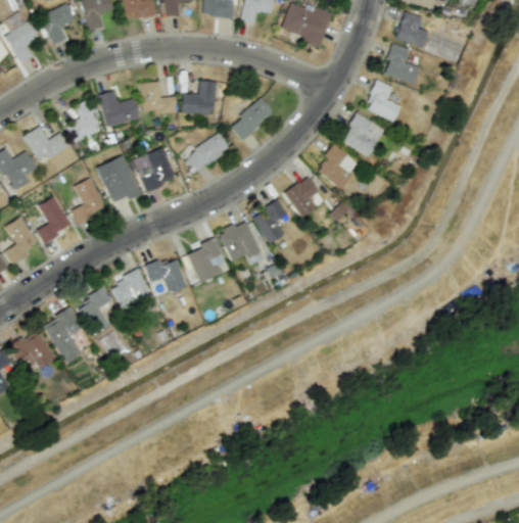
[(113,10),(110,0),(81,0),(89,31),(104,27),(100,13),(113,10)]
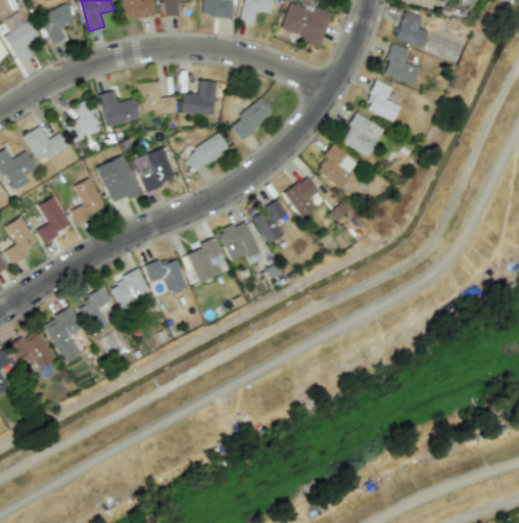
[(153,0),(123,0),(127,19),(156,14),(153,0)]
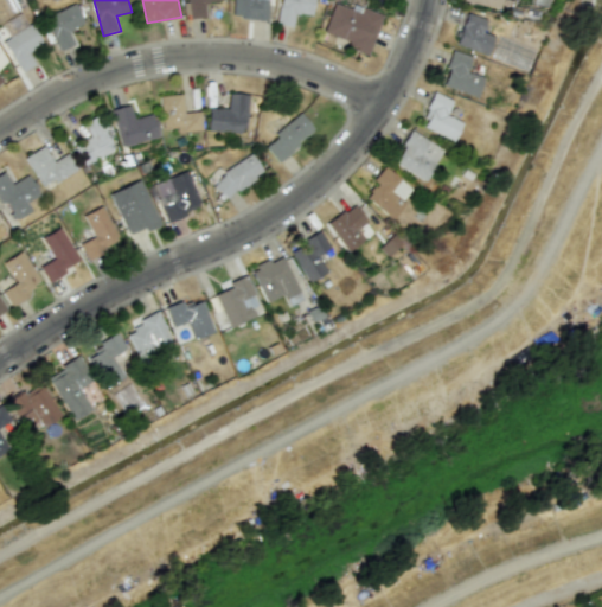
[(209,18),(209,1),(224,1),(224,0),(189,0),(190,19),(209,18)]
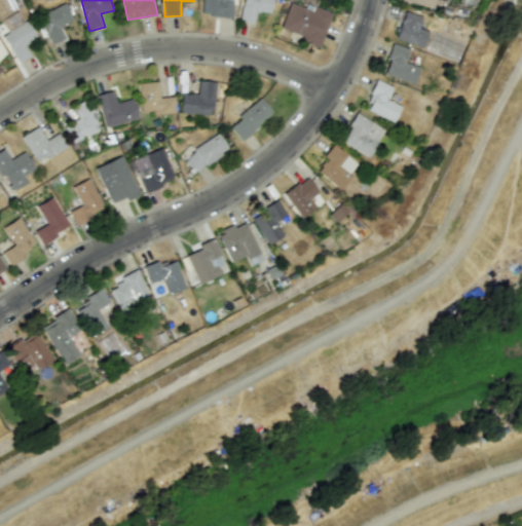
[(235,16),(235,0),(204,0),(204,15),(235,16)]
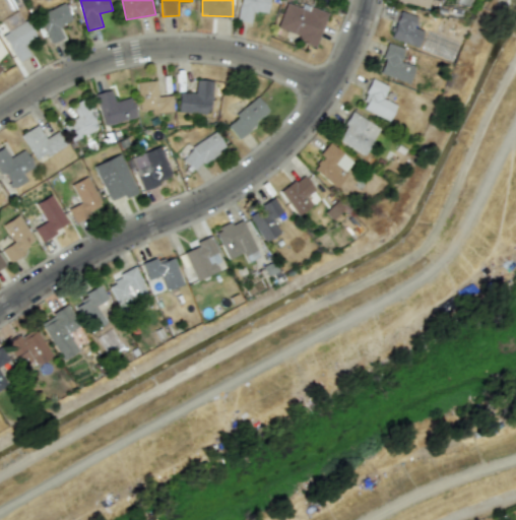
[(242,0),(239,20),(253,22),(255,10),(269,13),(271,0),(242,0)]
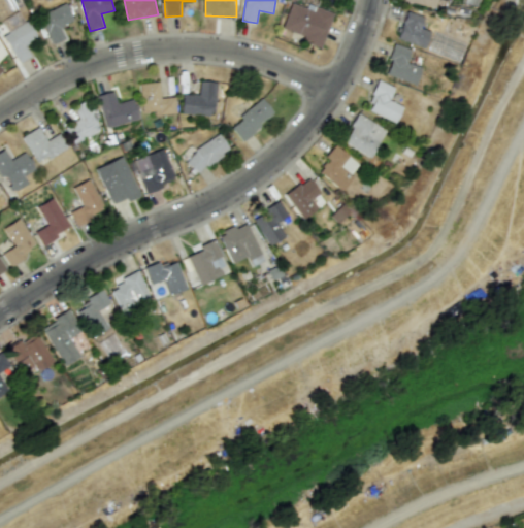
[(405,0),(405,1),(437,8),(438,0),(405,0)]
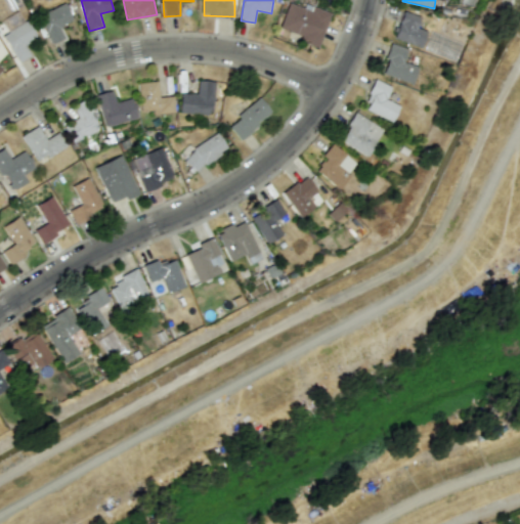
[(333,12),(314,6),(313,10),(291,3),(283,28),(304,36),(302,41),(320,48),(333,12)]
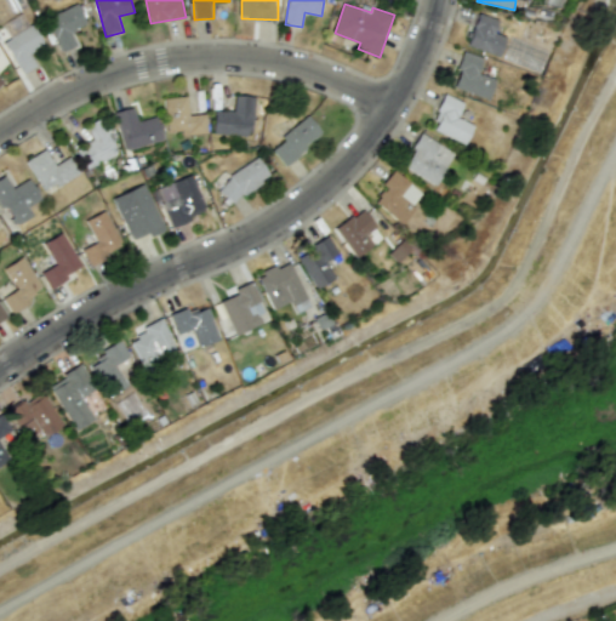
[(63,52),(80,45),(74,32),(89,26),(80,5),(49,17),(63,52)]
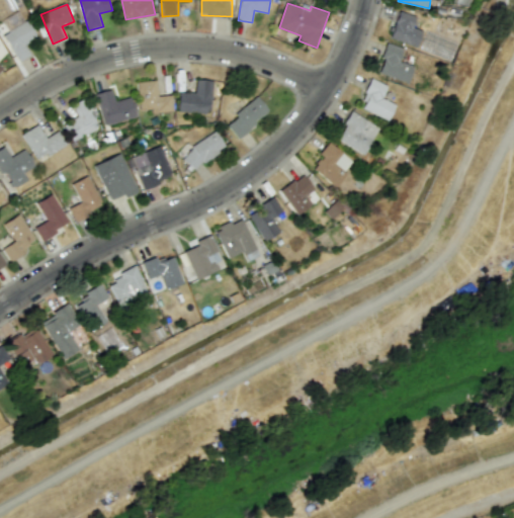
[(418,16),(401,11),(392,37),(419,47),(424,30),(415,27),(418,16)]
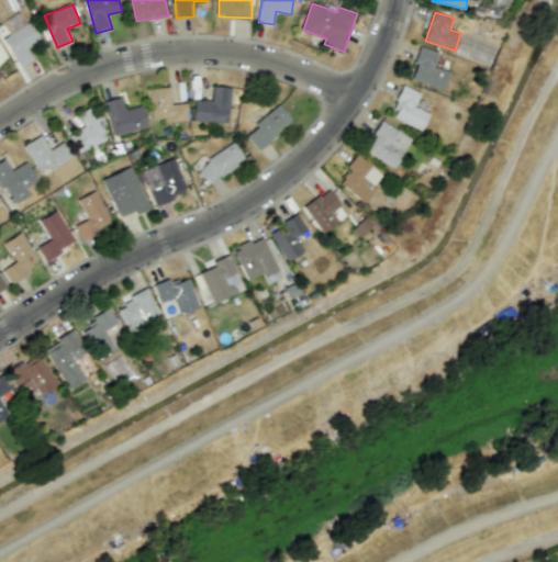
[(23,67),(35,59),(28,47),(42,40),(31,22),(4,38),(23,67)]
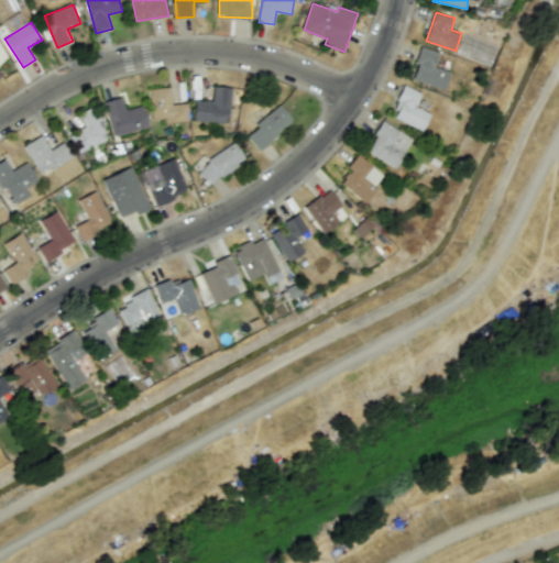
[(436,66),(440,52),(423,46),(413,79),(447,90),(452,72),(436,66)]
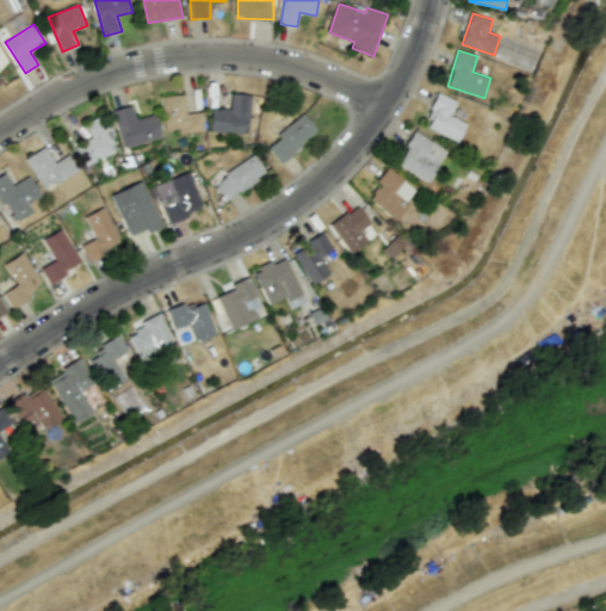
[(251,134),(253,94),(234,93),(233,109),(212,109),(211,131),(251,134)]
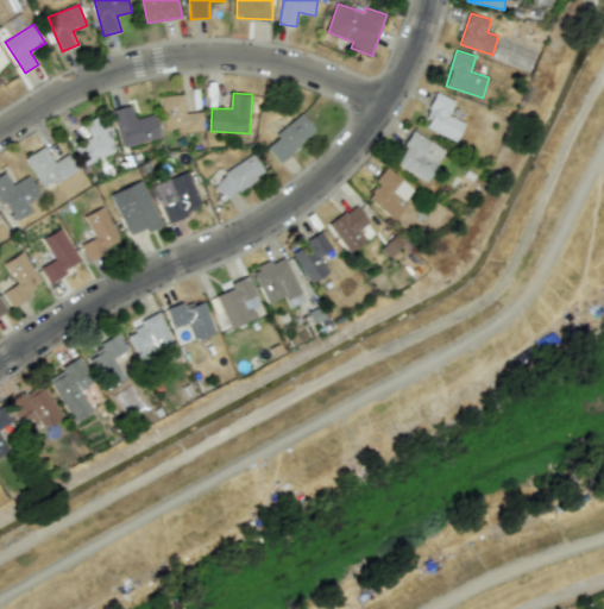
[(466,123),(451,115),(457,100),(439,93),(425,127),(459,142),(466,123)]
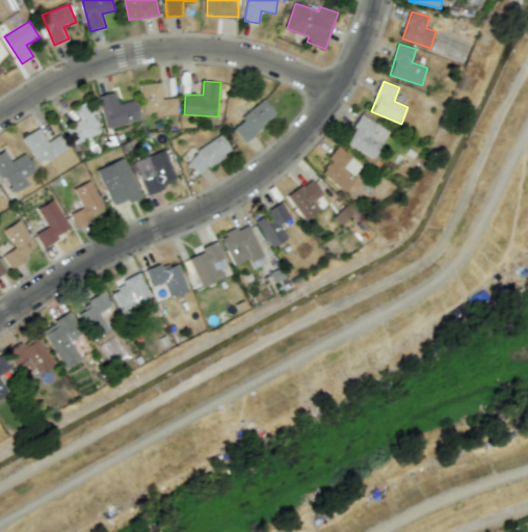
[(146,113),(156,112),(157,116),(180,113),(178,98),(164,99),(162,82),(142,84),(146,113)]
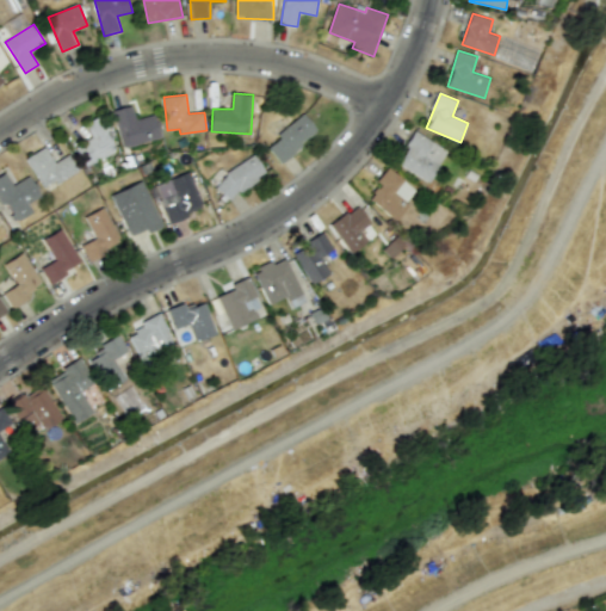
[(125,148),(164,137),(158,113),(138,119),(134,105),(115,111),(125,148)]
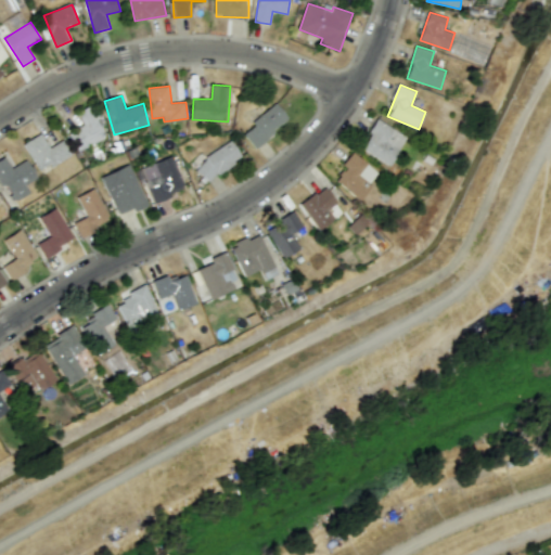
[(256,147),(291,119),(279,104),(244,131),(256,147)]
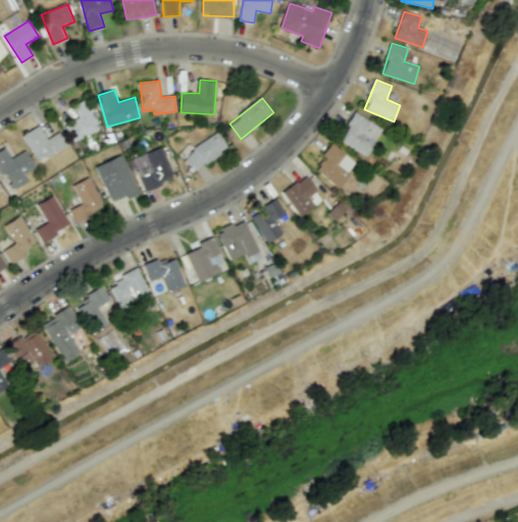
[(80,118),(66,122),(72,141),(102,132),(91,100),(75,105),(80,118)]
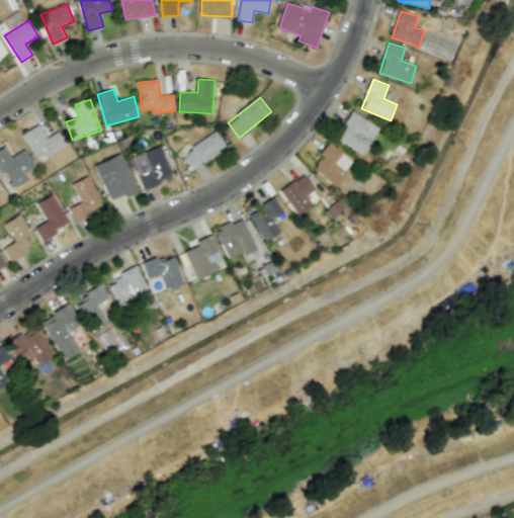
[(338,138),(365,154),(381,127),(353,111),(338,138)]
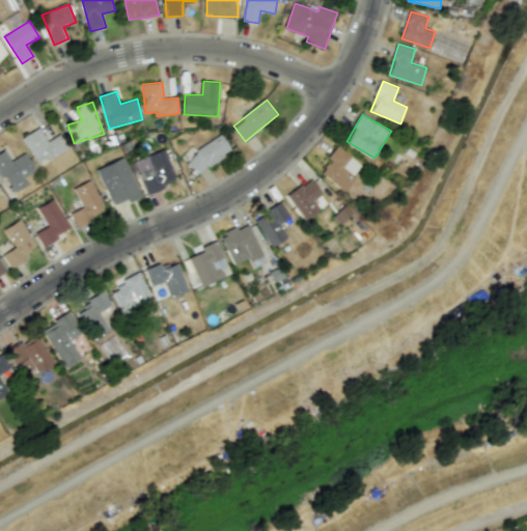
[(25,137),(39,164),(70,148),(61,134),(49,141),(42,128),(25,137)]
